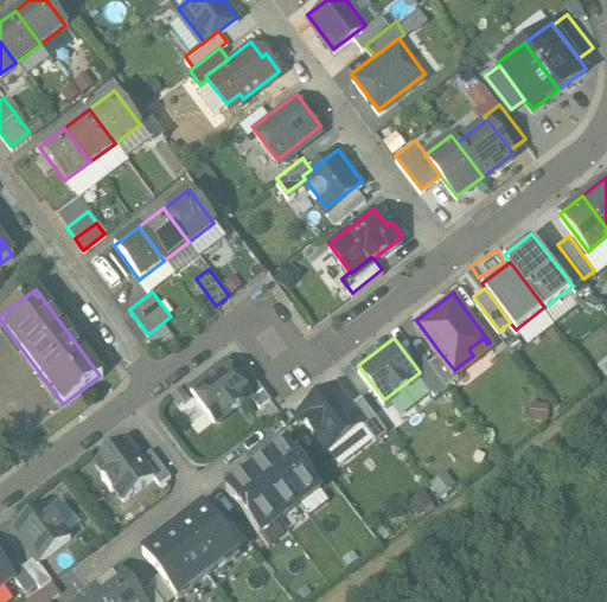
[(420,348),(408,357),(434,391),(446,383),(428,359),(420,348)]
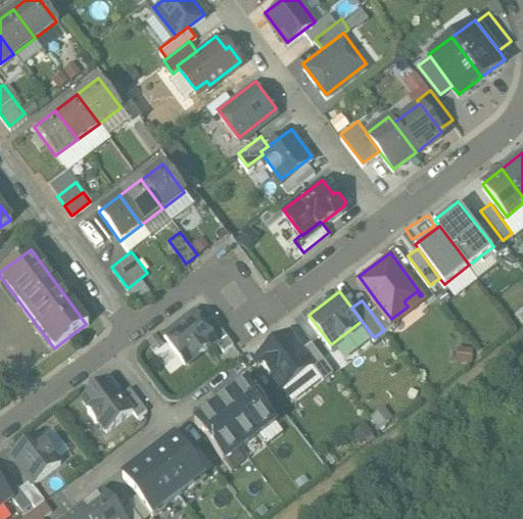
[(384,330),(394,322),(391,319),(378,302),(369,310),(384,330)]
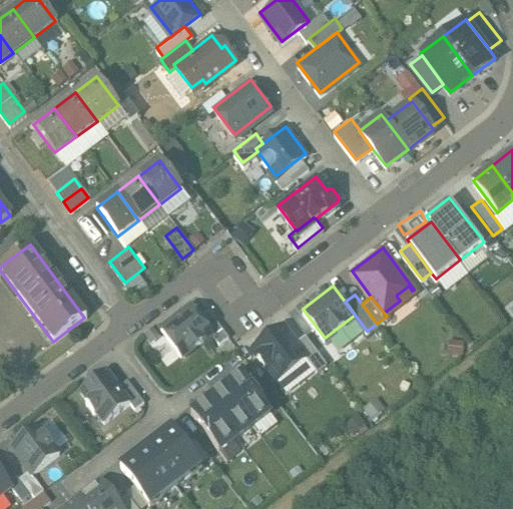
[(191,305),(160,328),(181,355),(211,332),(198,315),(191,305)]
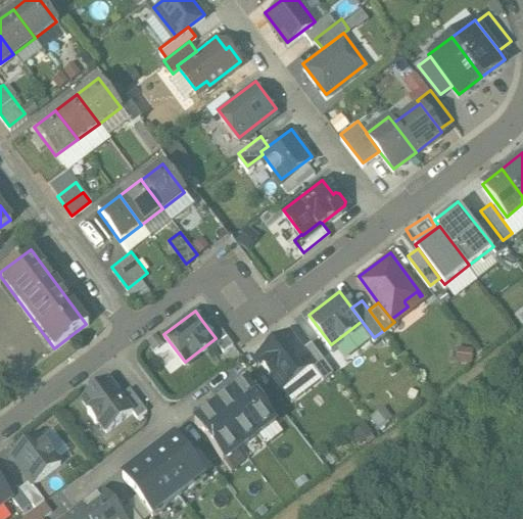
[(212,313),(202,321),(216,338),(224,348),(233,341),(212,313)]
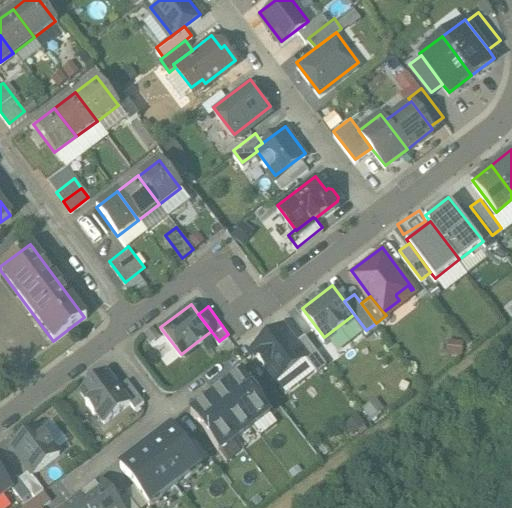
[(275,376),(305,353),(294,338),(283,322),(252,345),(275,376)]
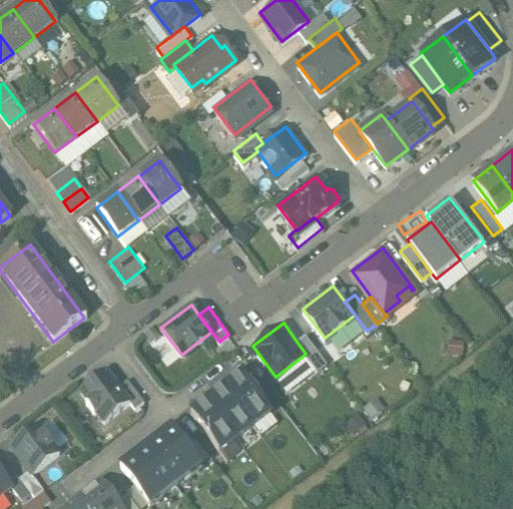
[(295,339),(306,354),(316,369),(327,361),(305,332),(295,339)]
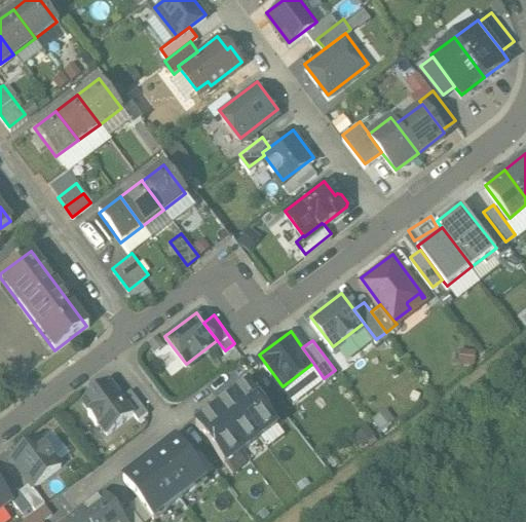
[(120,396),(108,379),(82,399),(90,410),(88,411),(97,422),(99,421),(107,433),(134,412),(120,396)]
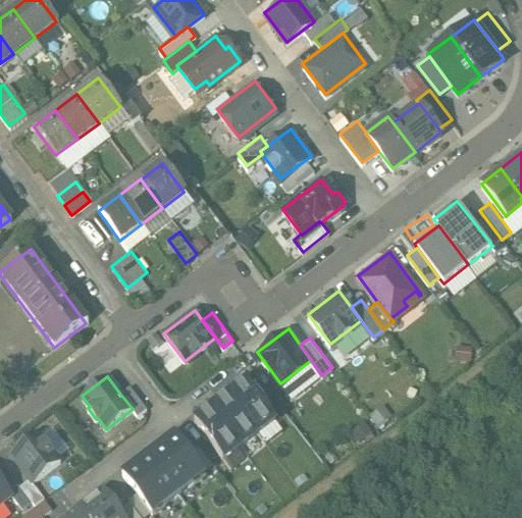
[(228,392),(258,430),(275,418),(247,378),(228,392)]
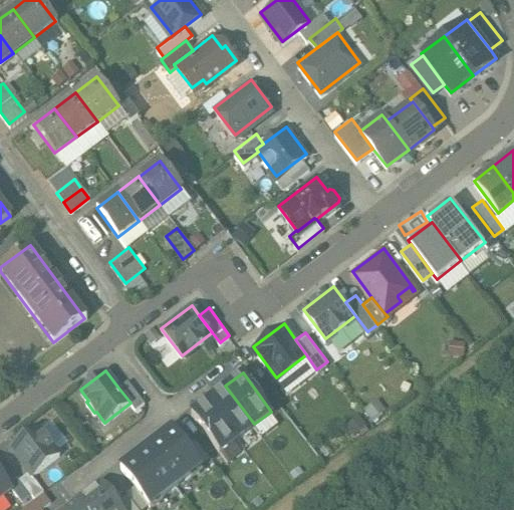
[(127,378),(117,387),(131,403),(136,409),(145,402),(127,378)]
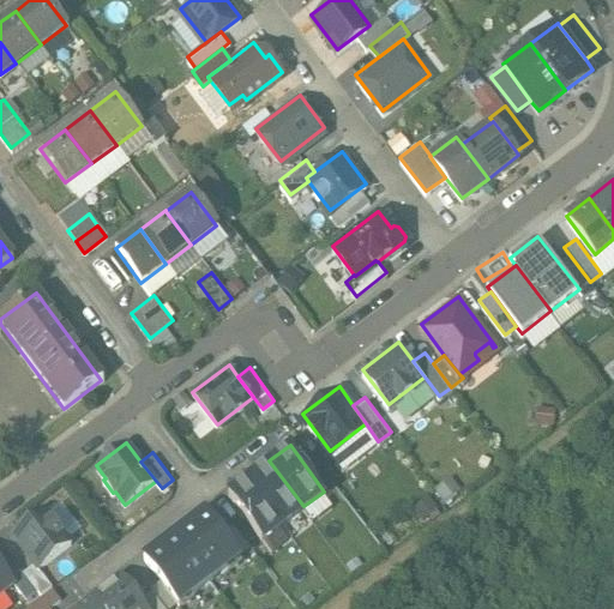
[(248,476),(283,522),(304,506),(269,460),(248,476)]
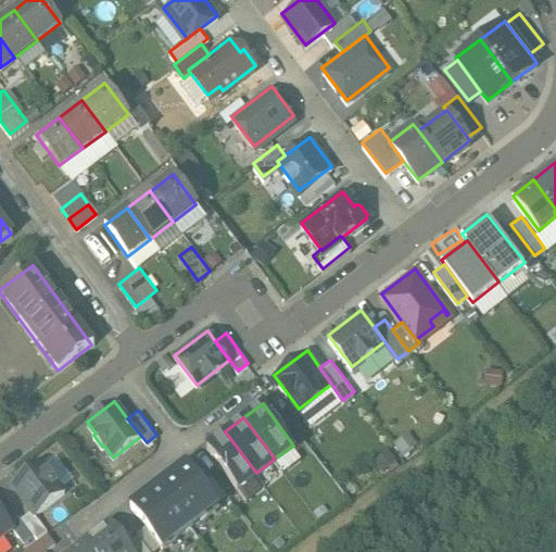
[(225,431),(206,446),(238,487),(256,473),(225,431)]
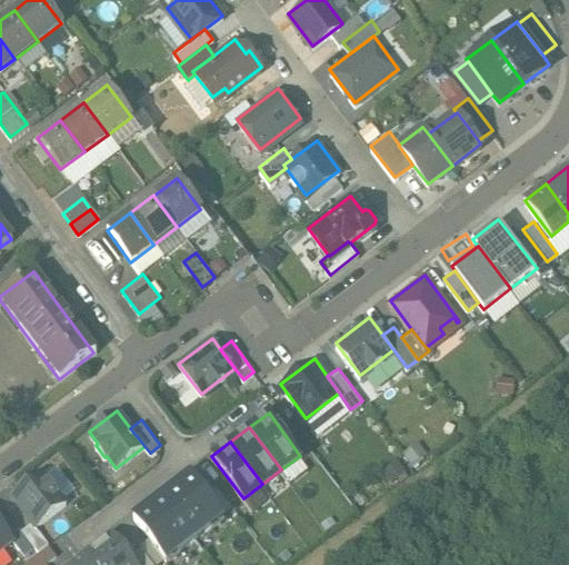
[(41,471),(11,493),(32,521),(36,525),(66,503),(41,471)]
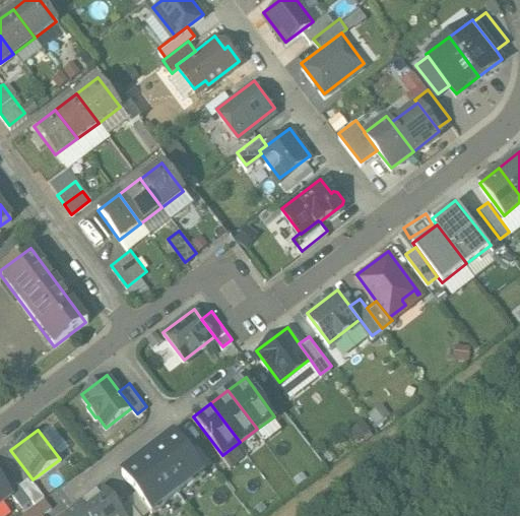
[(174,431),(147,451),(177,490),(203,469),(190,452),(174,431)]
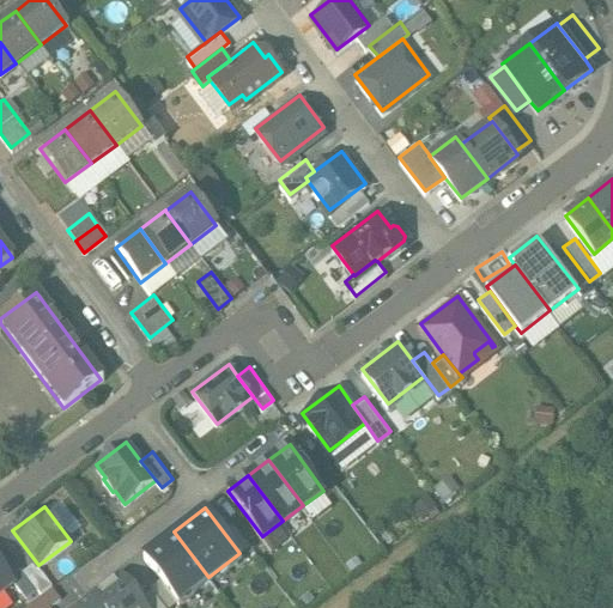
[(224,533),(240,553),(250,545),(235,524),(224,533)]
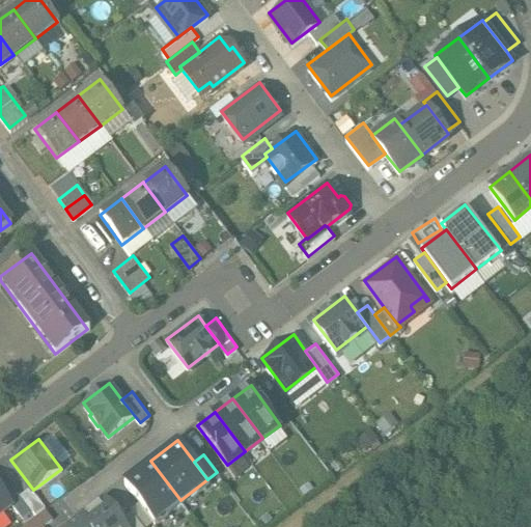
[(140,500),(155,520),(180,500),(150,461),(124,480),(140,500)]
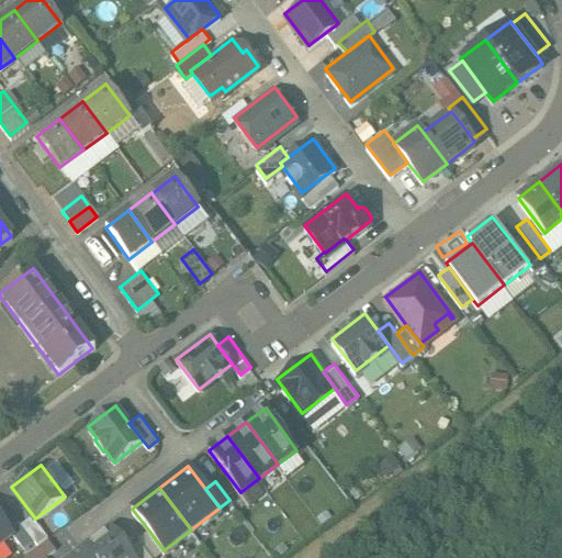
[(21,523),(10,509),(0,516),(12,532),(23,547),(34,539),(21,523)]
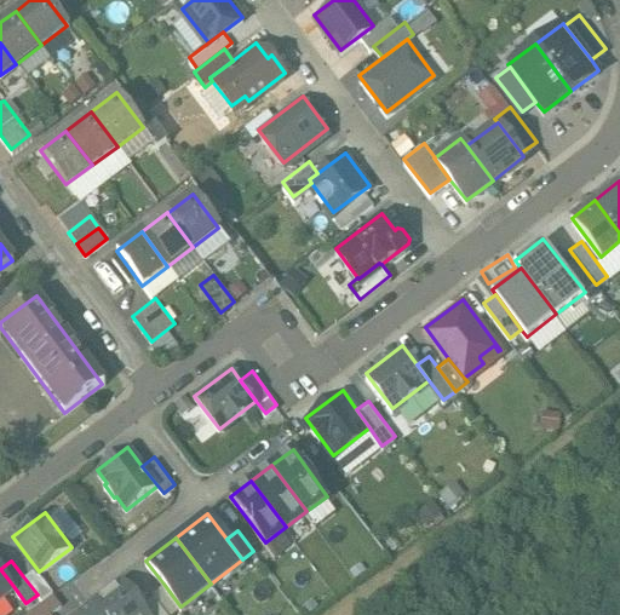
[(35,567),(23,576),(38,595),(41,599),(52,591),(39,572),(35,567)]
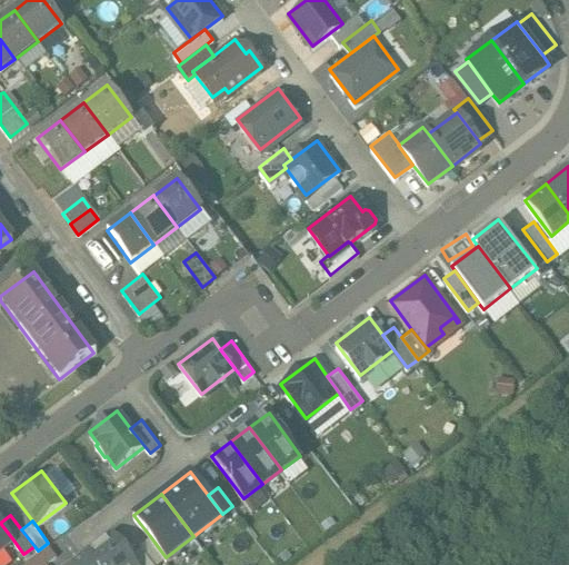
[(0,522),(0,547),(12,538),(0,523),(0,522)]
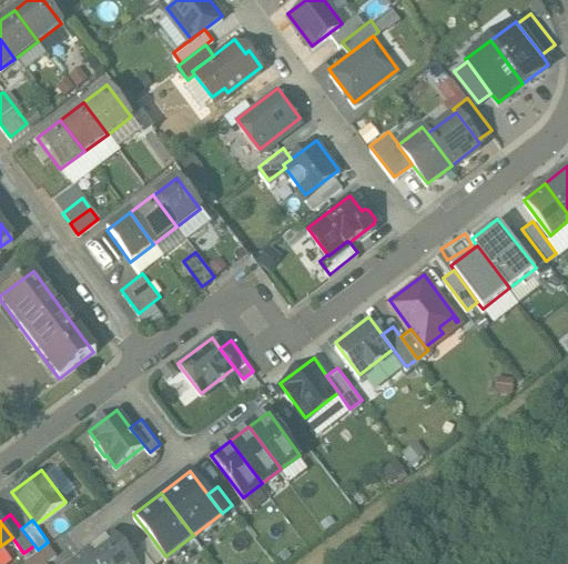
[(112,530),(83,552),(92,563),(137,563),(130,554),(112,530)]
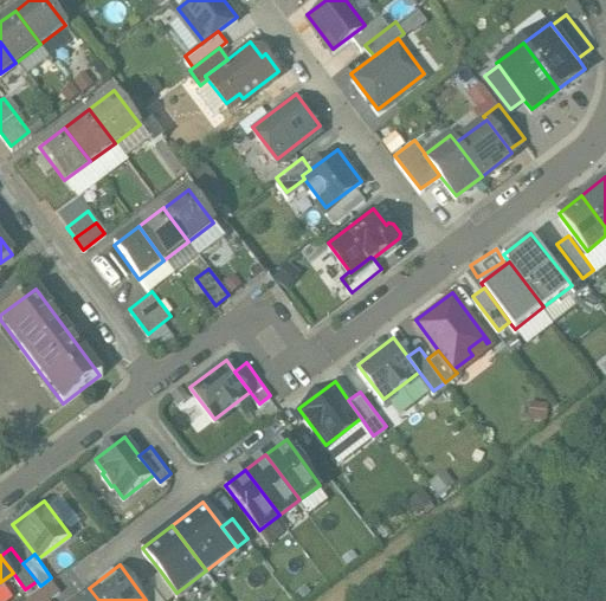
[(163,600),(165,600),(176,593),(160,570),(148,579),(150,582),(163,600)]
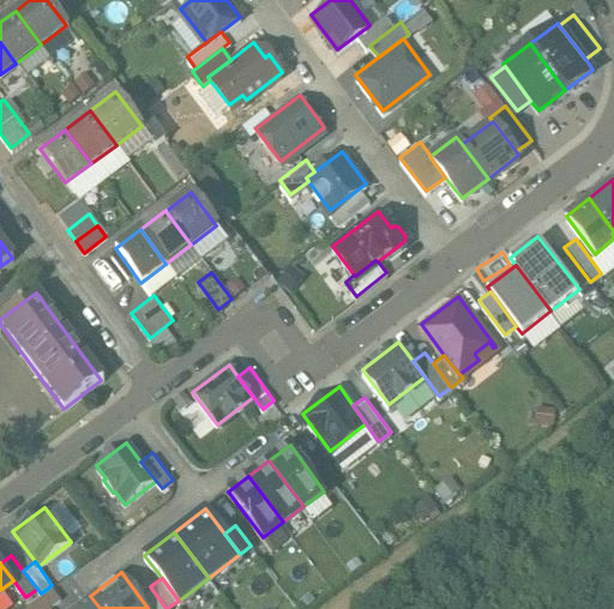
[(140,598),(148,608),(166,608),(152,590),(140,598)]
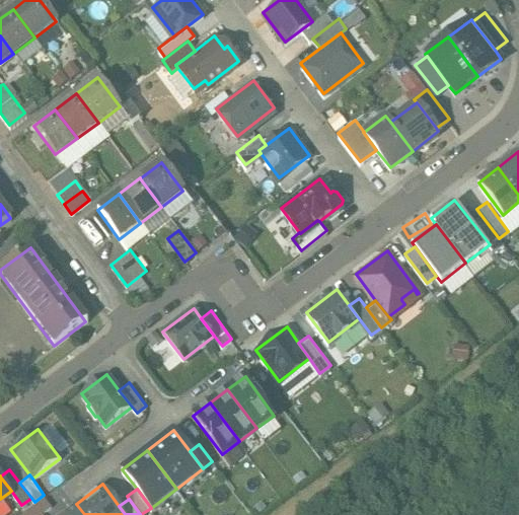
[(84,514),(76,504),(60,514),(84,514)]
